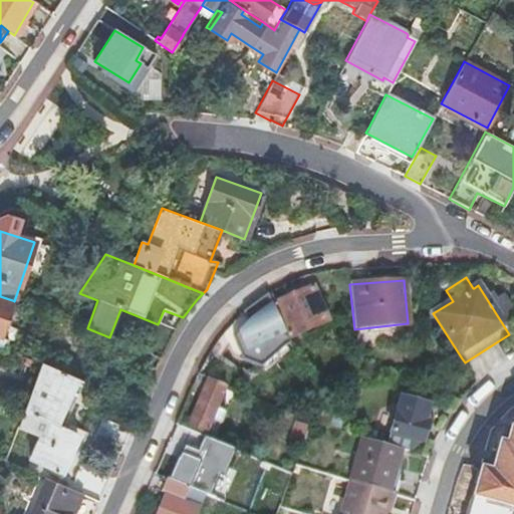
[(327,322),(312,288),(272,305),(274,311),(258,318),(271,346),(327,322)]
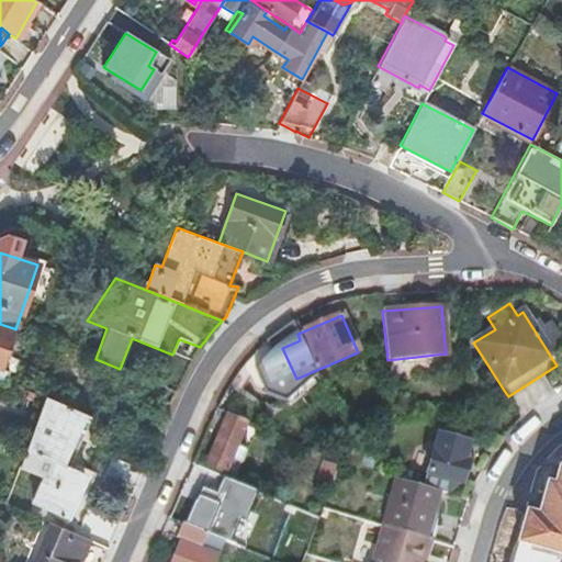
[(0,382),(2,383),(6,370),(0,368),(0,366),(10,336),(18,339),(20,330),(15,329),(13,328),(12,330),(0,326),(0,382)]
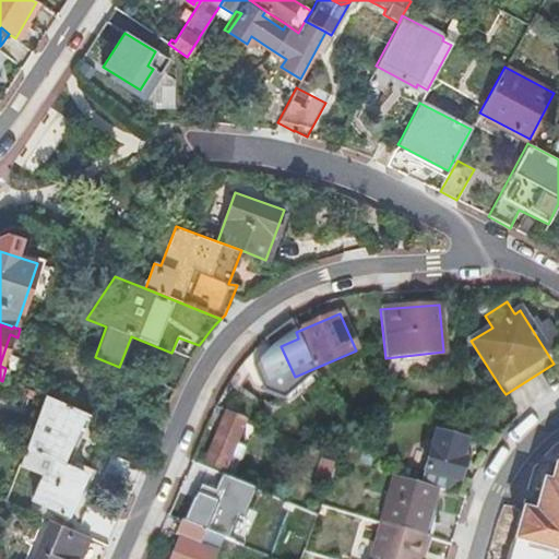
[(69,346),(61,343),(58,351),(72,356),(75,348),(69,346)]
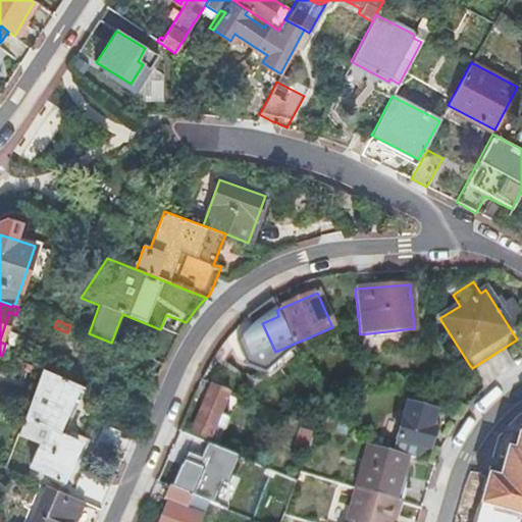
[(41,369),(22,418),(39,425),(52,431),(73,382),(41,369)]
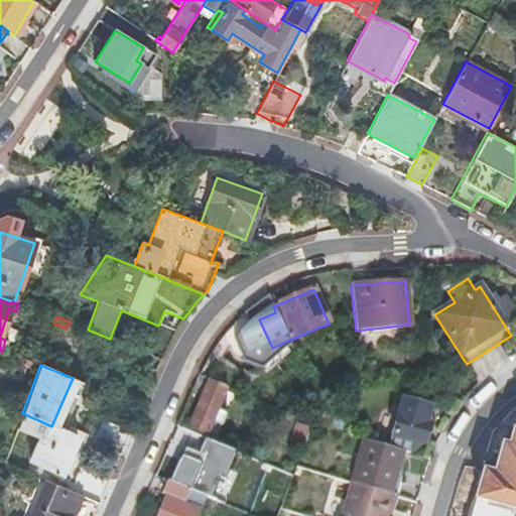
[(226,388),(209,381),(187,429),(206,436),(212,423),(220,426),(222,425),(225,416),(225,414),(217,411),(226,388)]
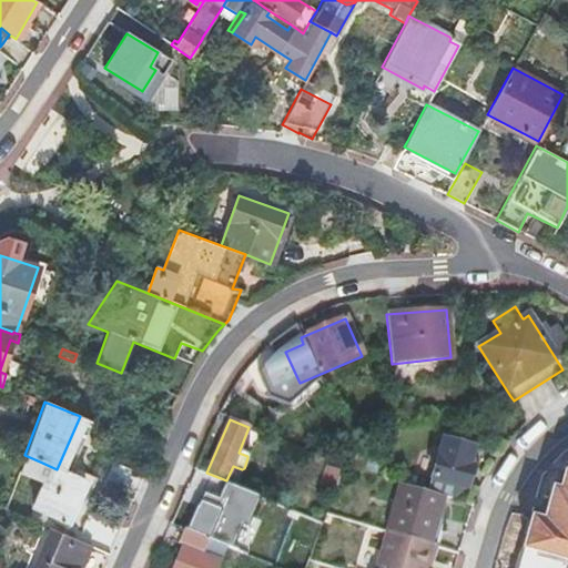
[(428,493),(444,497),(452,499),(465,489),(467,490),(473,468),(467,467),(473,449),(444,440),(428,493)]
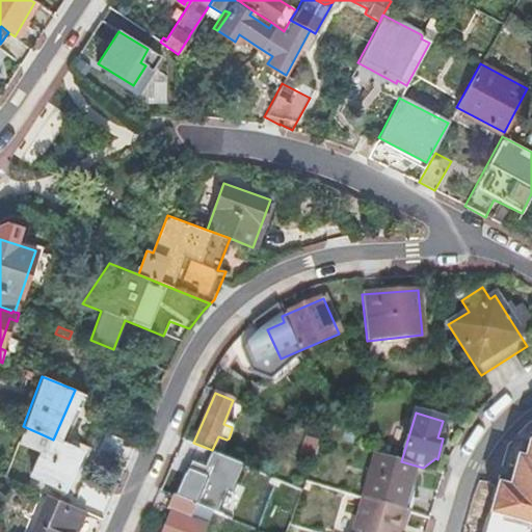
[(340,422),(320,439),(339,444),(345,424),(340,422)]
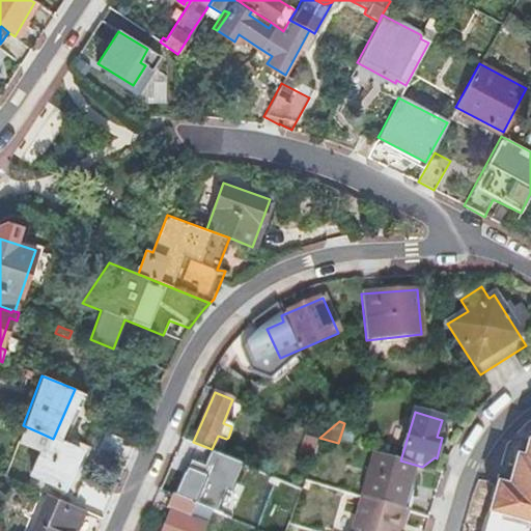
[(344,423),(338,443),(350,446),(356,426),(344,423)]
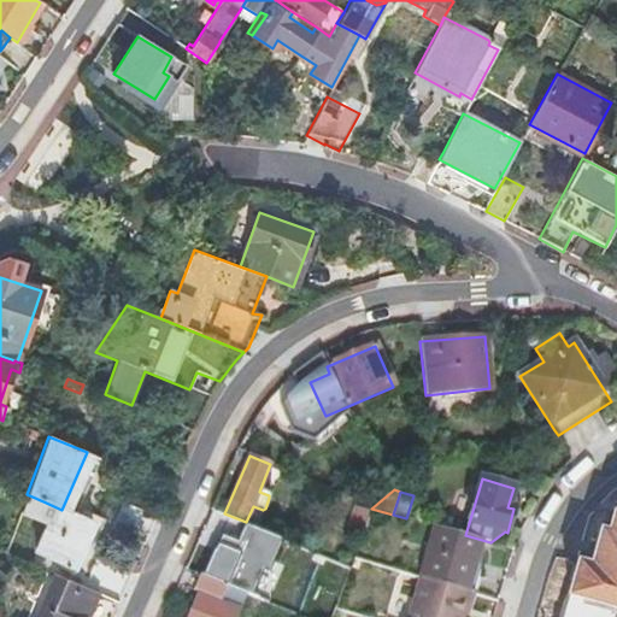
[(27,494),(19,512),(47,523),(35,551),(70,565),(89,522),(62,510),(46,503),(27,494)]
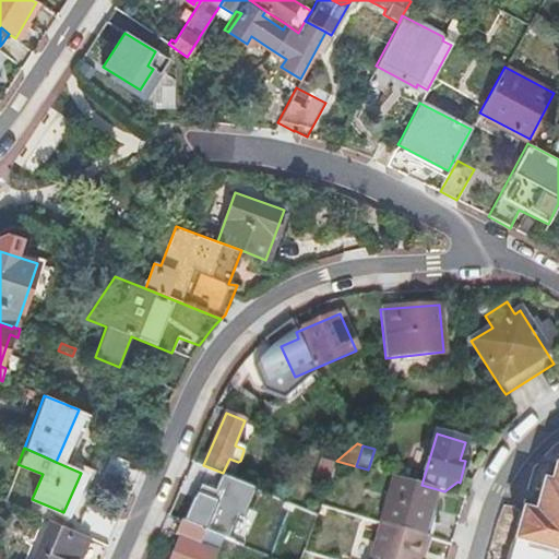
[(99,480),(130,494),(141,468),(110,455),(99,480)]
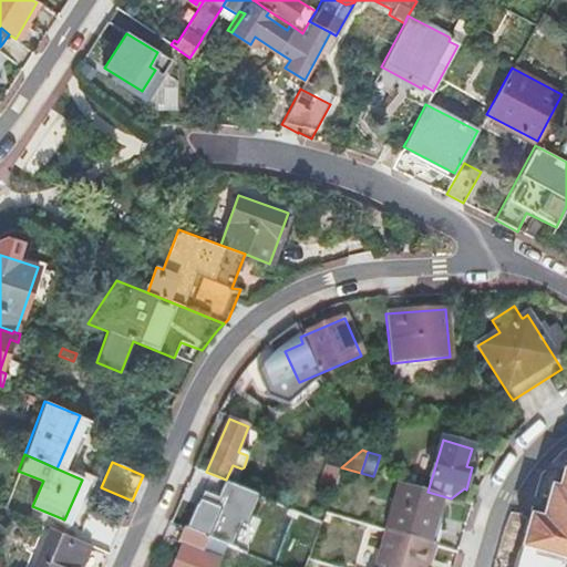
[(566,464),(563,467),(557,484),(550,482),(540,514),(529,511),(513,566),(565,566),(566,563),(566,464)]
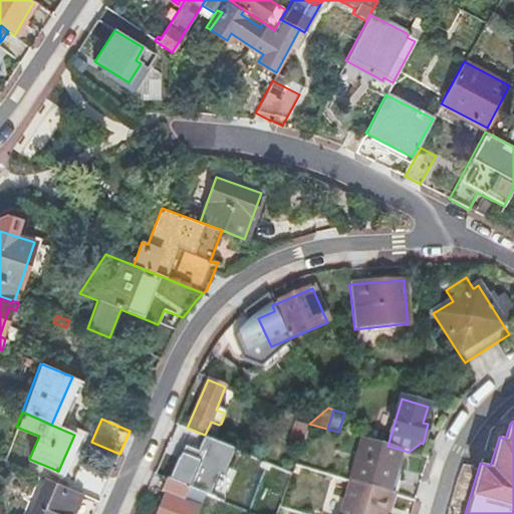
[(205,444),(185,436),(168,476),(188,484),(192,473),(200,476),(208,459),(200,455),(205,444)]
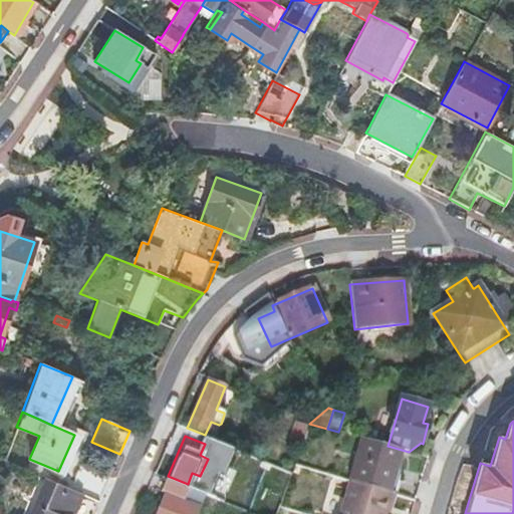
[(349,482),(350,482),(391,494),(394,495),(400,475),(396,474),(402,450),(388,446),(362,439),(349,482)]
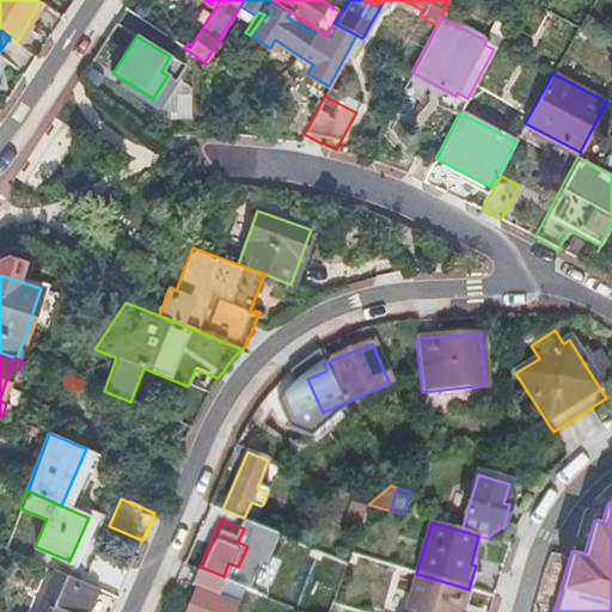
[(83,583),(117,598),(130,568),(96,554),(83,583)]
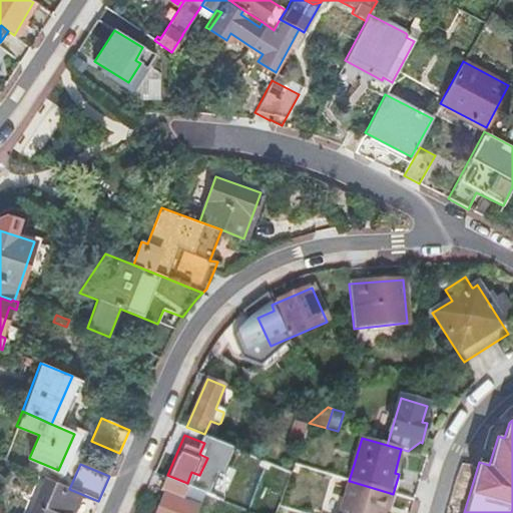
[(70,512),(72,509),(82,512),(92,512),(98,501),(69,489),(45,478),(29,512),(70,512)]
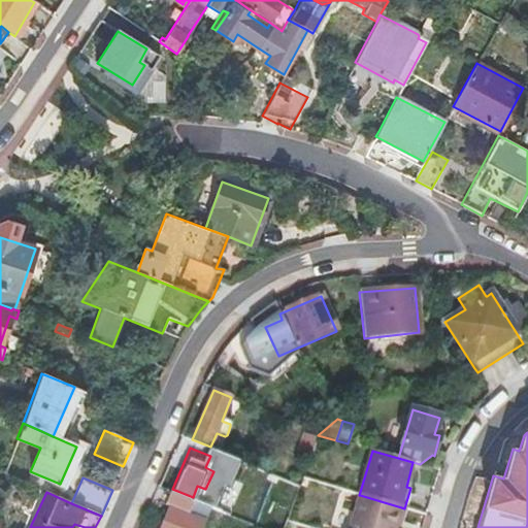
[(229,495),(219,492),(213,506),(223,509),(229,495)]
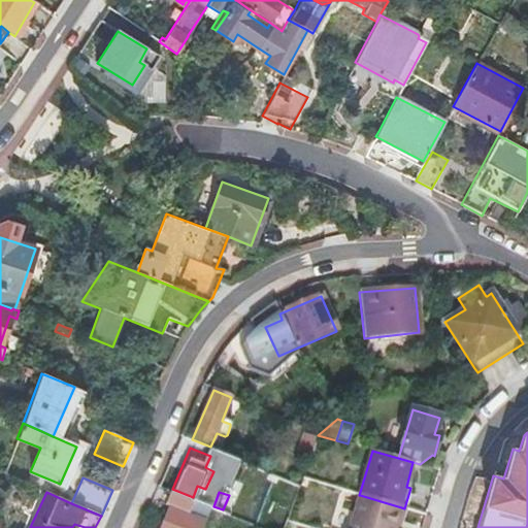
[(201,527),(209,509),(171,493),(165,506),(170,508),(162,527),(201,527)]
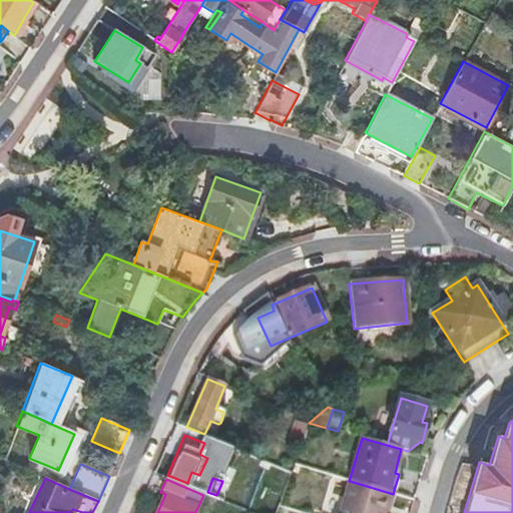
[(340,512),(389,512),(385,512),(390,493),(350,481),(340,512)]
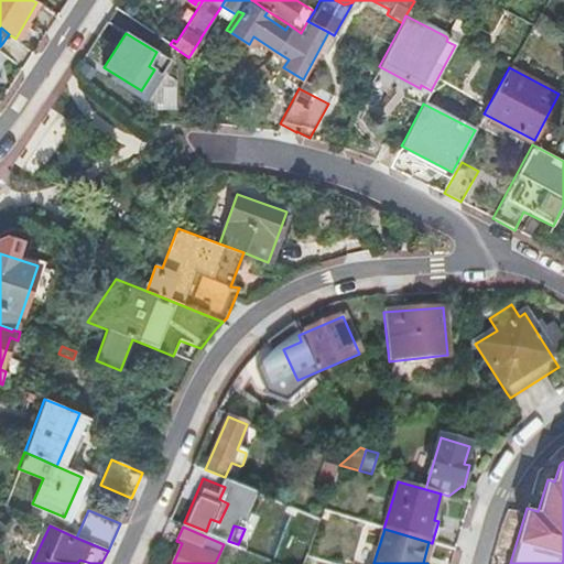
[(423,563),(427,563),(429,563),(435,544),(432,543),(429,542),(423,563)]
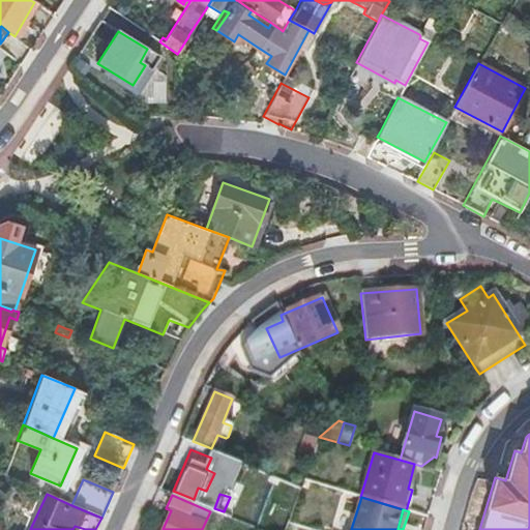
[(15,529),(19,524),(2,517),(0,522),(0,529),(15,529)]
